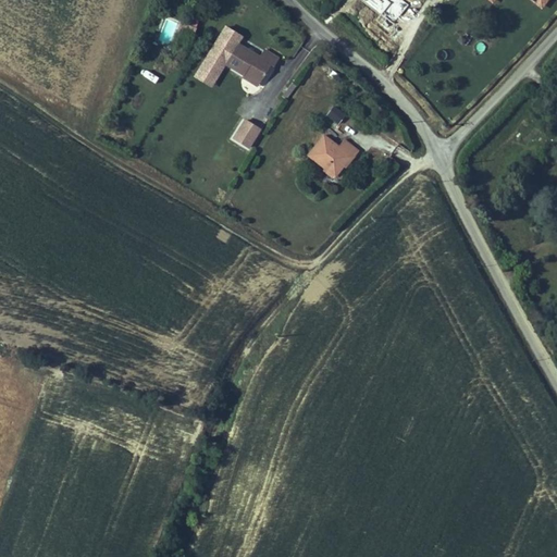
[(181,5),(171,0),(168,8),(177,12),(181,5)]
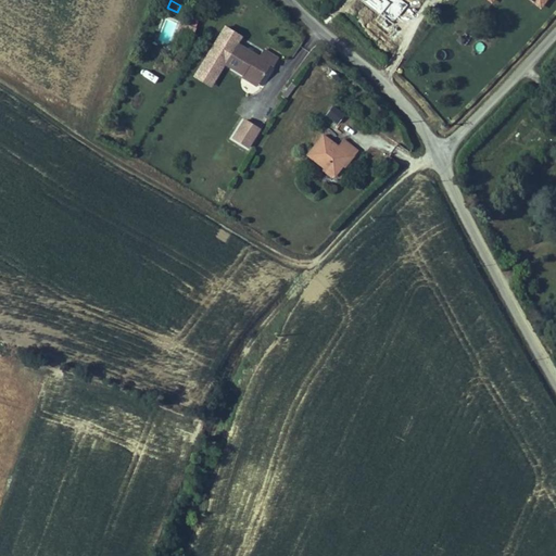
[(548,0),(485,0),(492,4),(494,0),(526,0),(540,11),(548,0)]
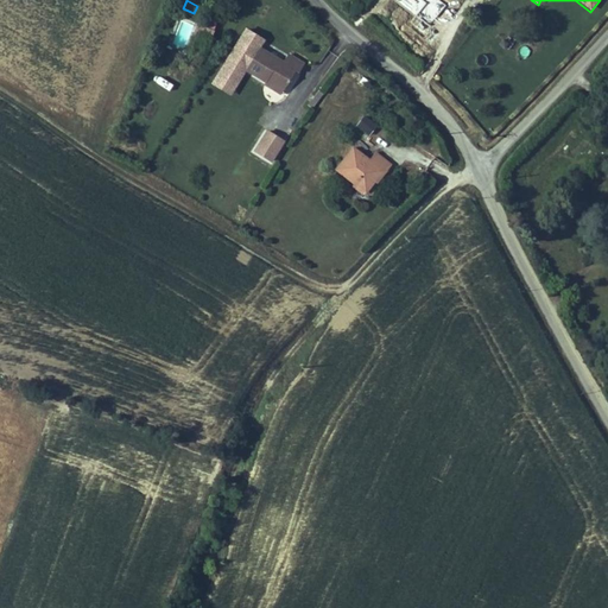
[(217,21),(208,17),(201,36),(210,39),(217,21)]
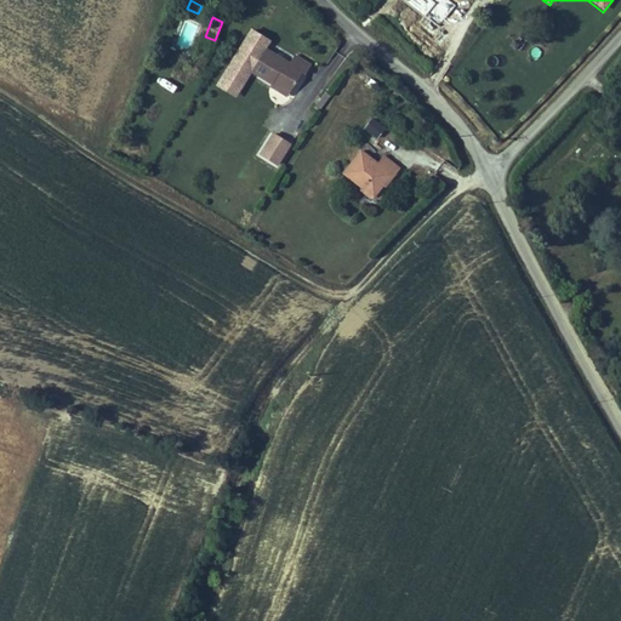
[(251,74),(266,50),(271,43),(250,30),(215,87),(235,100),(251,74)]
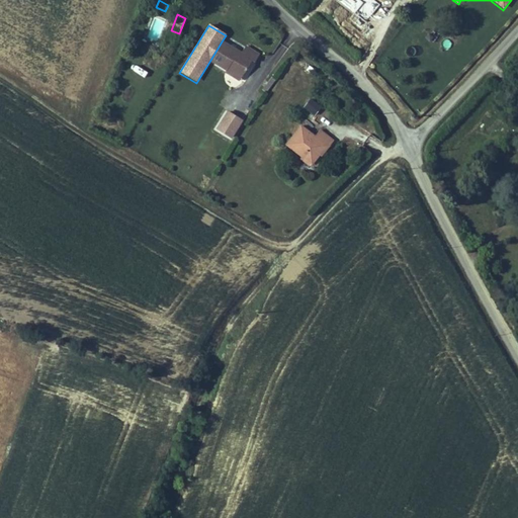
[(245,47),(241,53),(222,41),(209,62),(225,71),(227,67),(242,76),(252,60),(255,61),(259,55),(245,47)]
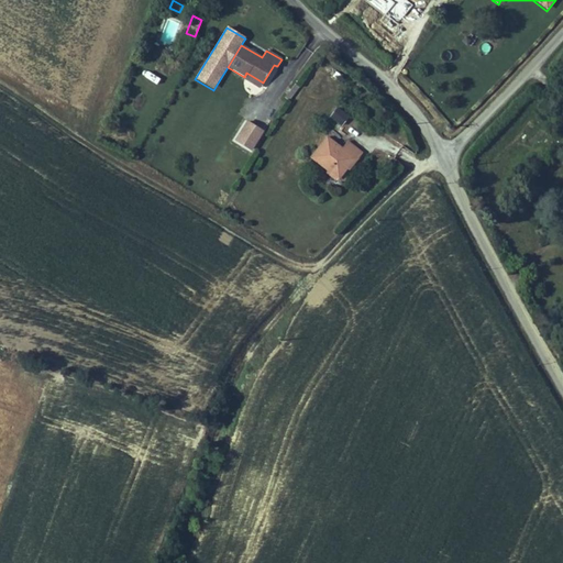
[(146,72),(143,77),(156,85),(159,79),(146,72)]
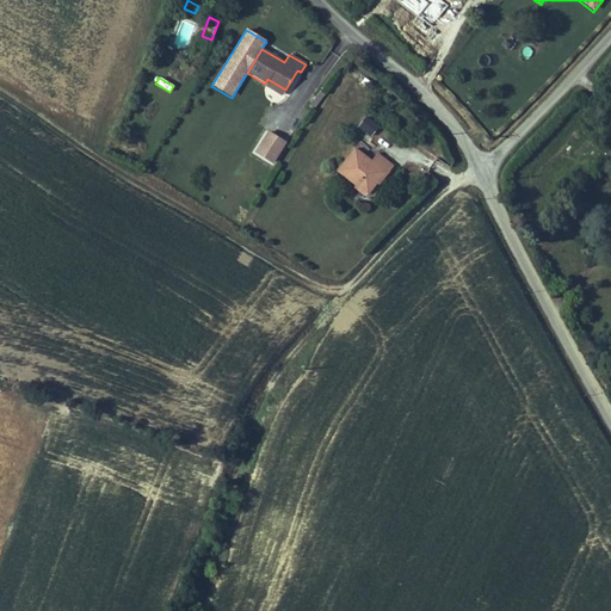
[(282,96),(285,90),(267,79),(265,84),(264,85),(282,96)]
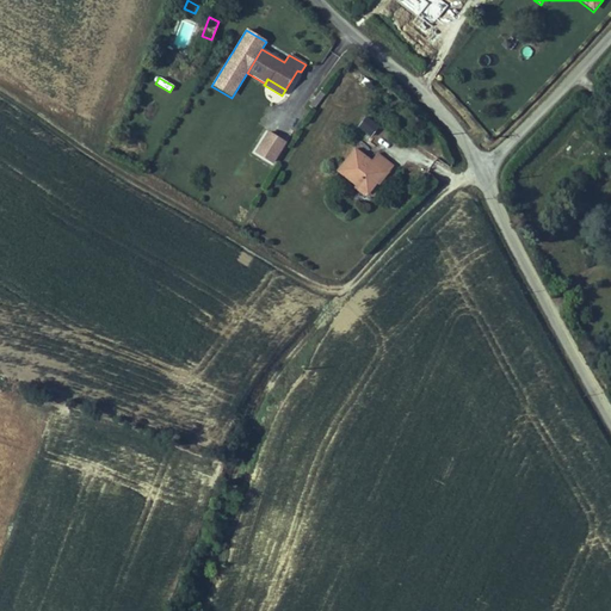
[(362,118),(357,131),(372,136),(376,123),(362,118)]
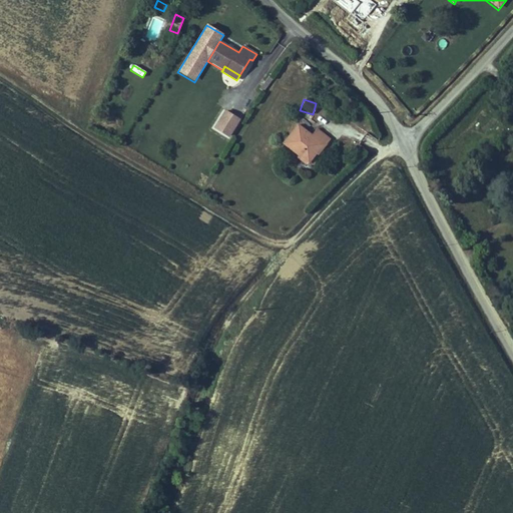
[(229,138),(239,121),(224,111),(213,128),(229,138)]
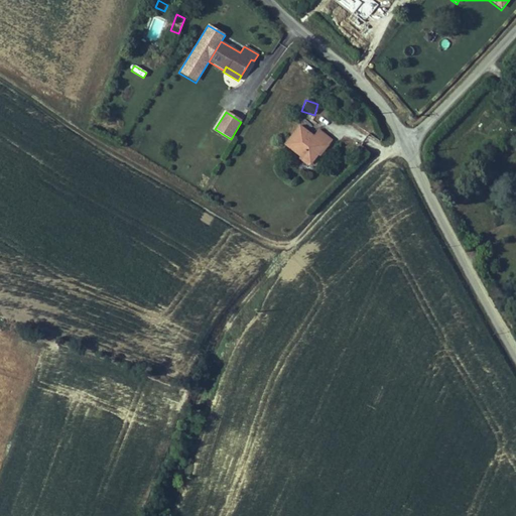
[(317,156),(318,157),(333,139),(319,130),(314,137),(299,126),(284,146),(299,157),(298,158),(307,166),(308,164),(310,165),(317,156)]
